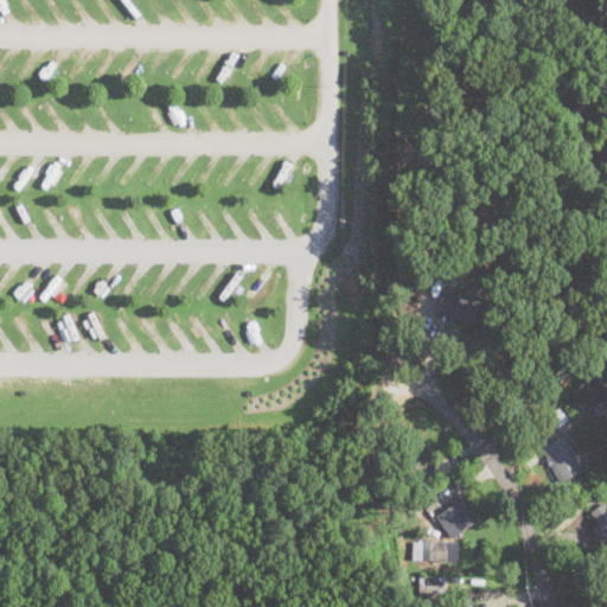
[(574,0),(579,13),(564,18),(558,0),(574,0)]
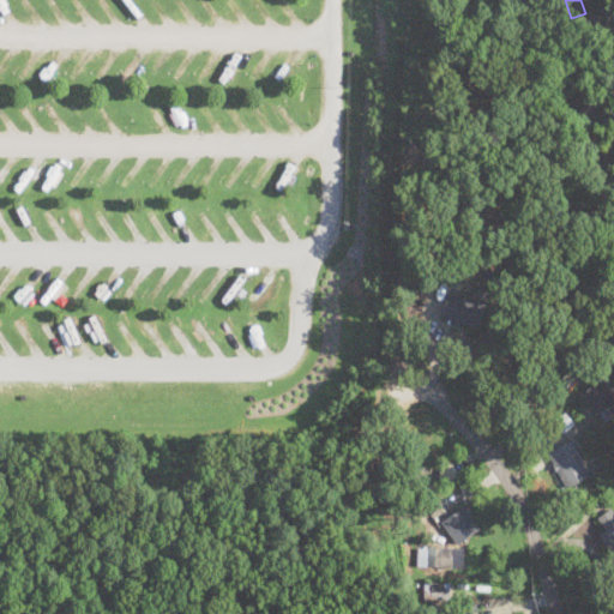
[(570,29),(551,36),(547,25),(565,18),(570,29)]
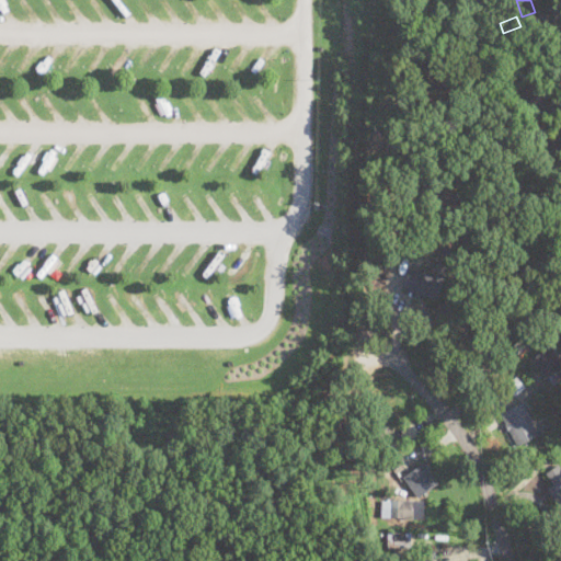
[(527,147),(524,137),(535,132),(539,141),(527,147)]
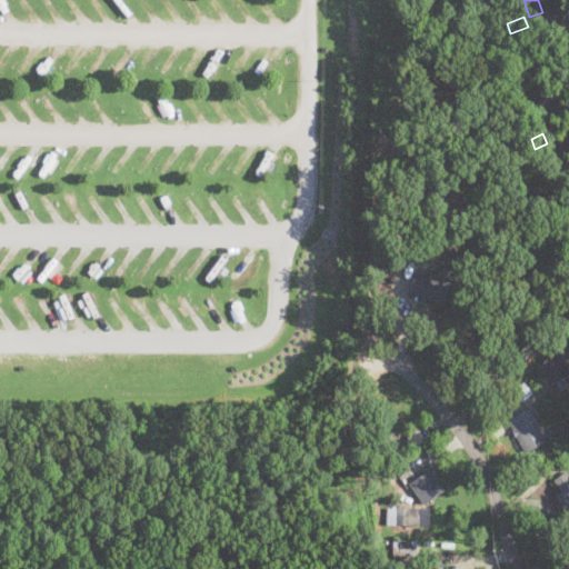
[(532,352),(523,360),(519,353),(527,347),(532,352)]
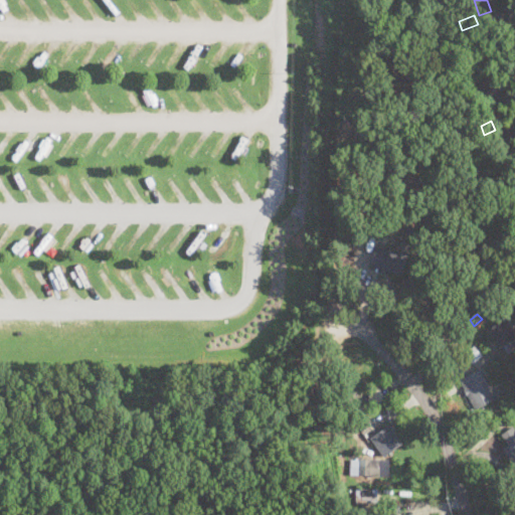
[(514,348),(507,354),(502,347),(501,347),(488,328),(508,315),(514,325),(514,348)]
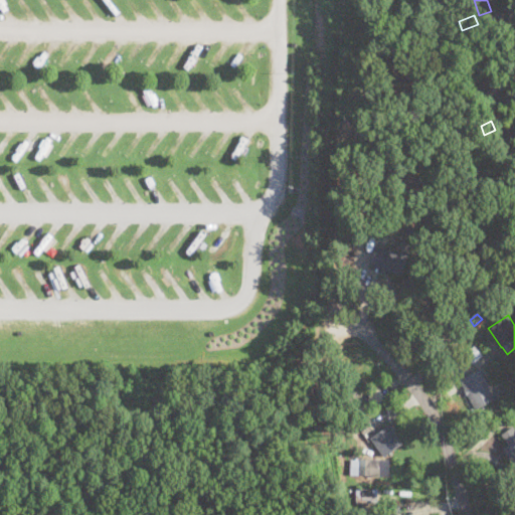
[(472,363),(464,353),(473,345),(482,355),(472,363)]
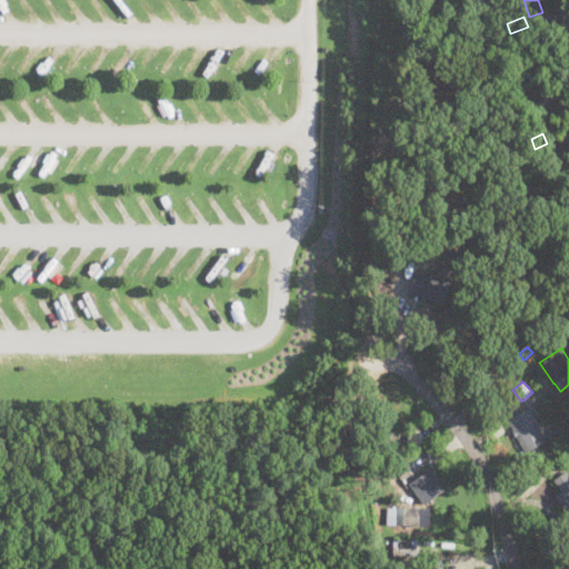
[(546,441),(525,452),(508,419),(529,408),(546,441)]
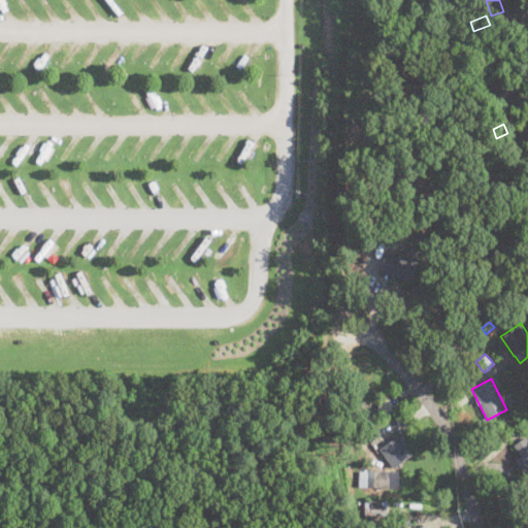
[(405,400),(394,407),(388,397),(399,391),(405,400)]
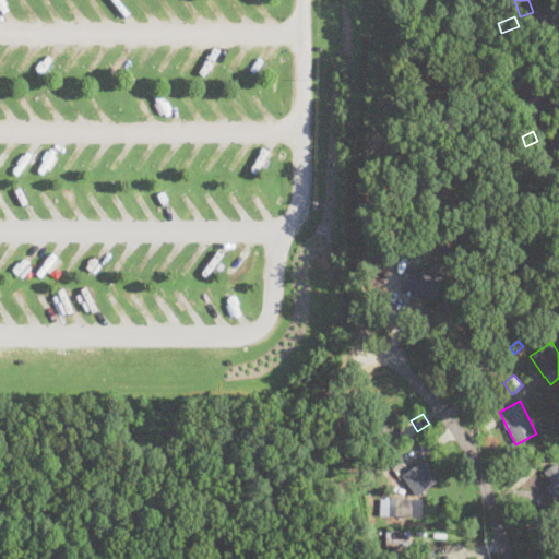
[(336,438),(331,449),(323,444),(330,433),(336,438)]
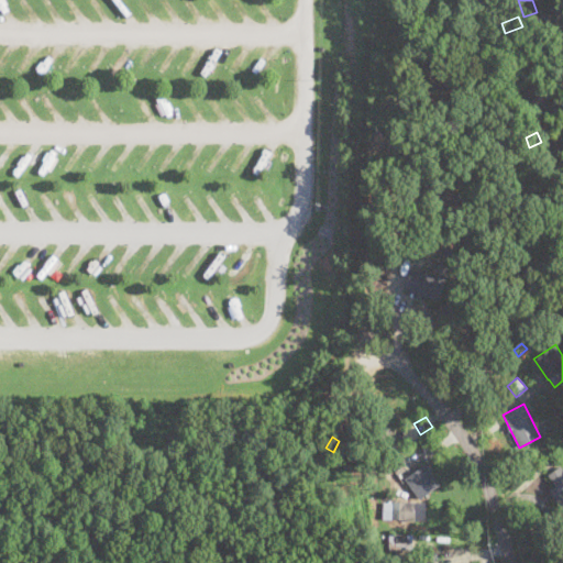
[(438,485),(420,499),(405,478),(423,465),(438,485)]
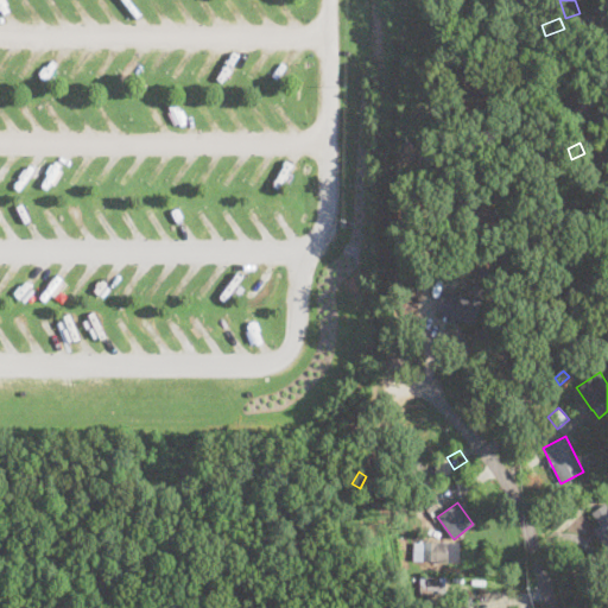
[(607,510),(607,551),(607,552),(591,531),(600,526),(591,514),(605,505),(607,510)]
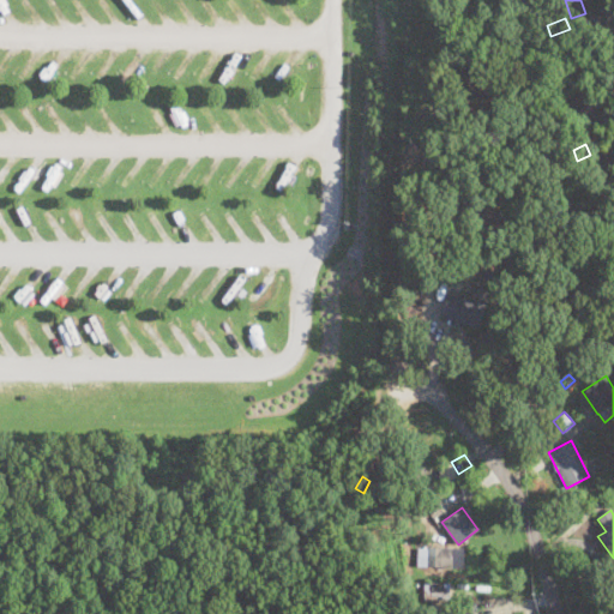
[(444,548),(444,554),(443,554),(441,567),(427,566),(427,554),(423,554),(425,545),(440,546),(440,548),(444,548)]
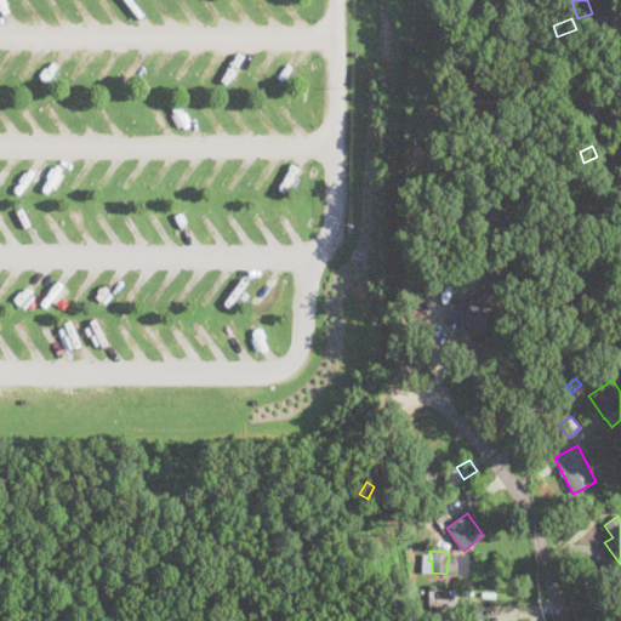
[(456,588),(455,604),(450,604),(450,607),(429,605),(429,587),(456,588)]
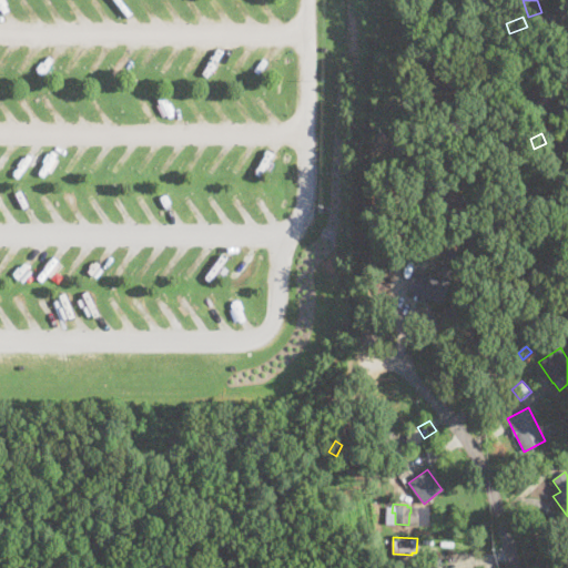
[(412,565),(397,566),(397,558),(412,557),(412,565)]
